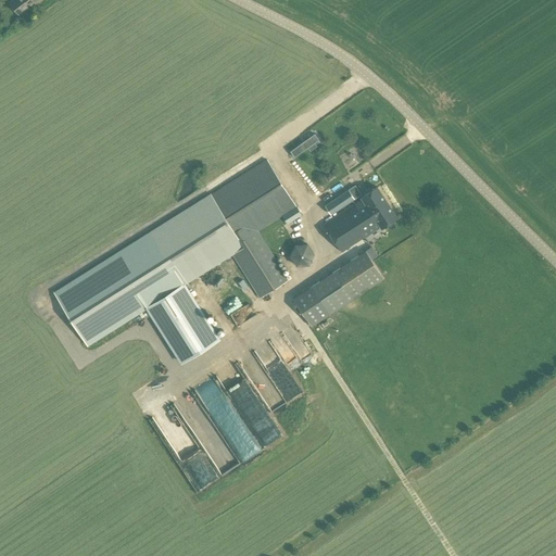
[(33,5),(40,0),(12,0),(10,2),(20,14),(32,4),(33,5)]
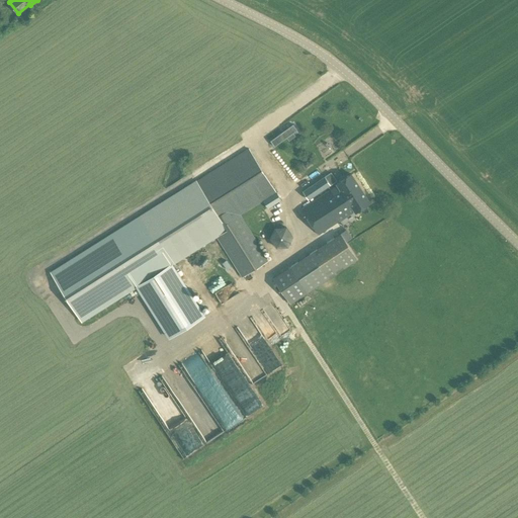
[(292,125),(270,142),(274,147),(286,139),(289,142),(295,137),(293,134),(296,131),(292,125)]
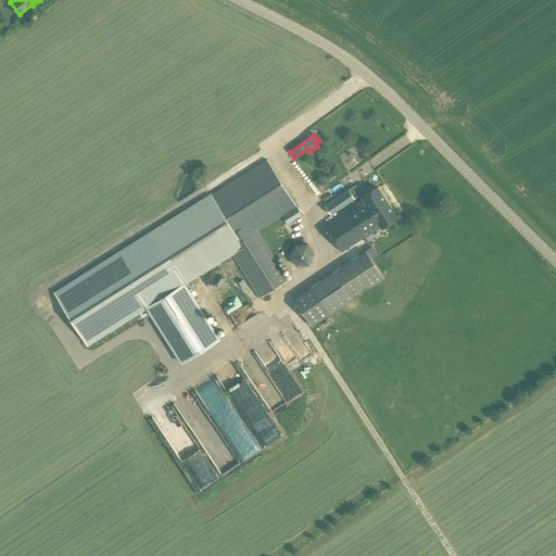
[(190,207),(151,232),(54,292),(58,298),(88,344),(146,307),(185,282),(232,254),(260,298),(289,279),(258,230),(281,215),(297,206),(266,160),(190,207)]
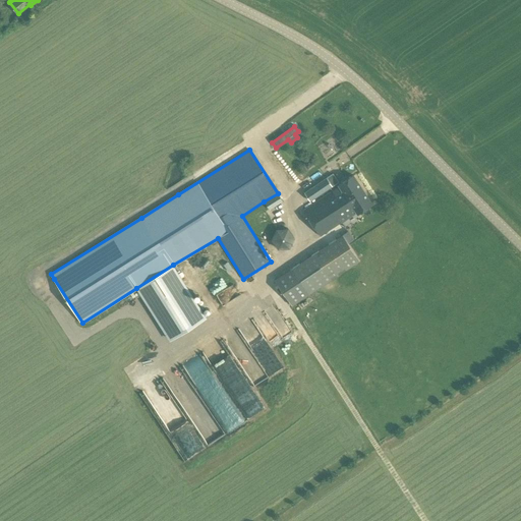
[(339,186),(303,210),(320,236),(356,213),(356,214),(372,204),(353,174),(338,184),(339,186)]
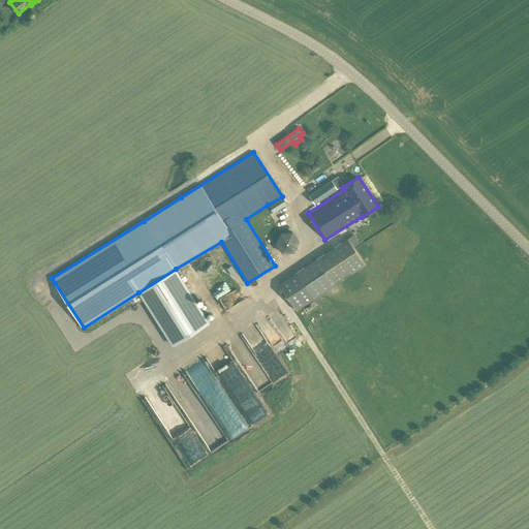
[(314,205),(337,189),(332,181),(309,195),(314,205)]
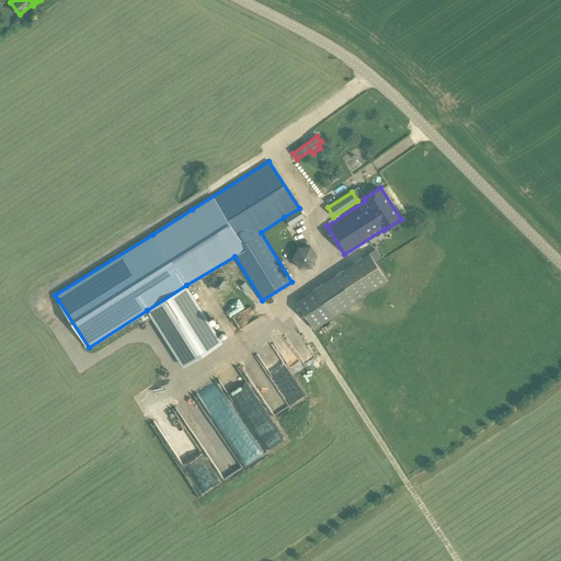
[(299,208),(284,217),(289,226),(304,216),(299,208)]
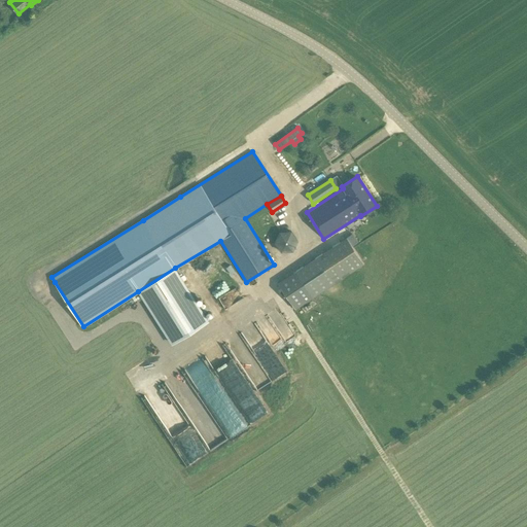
[(274,235),(280,252),(299,246),(292,229),(274,235)]
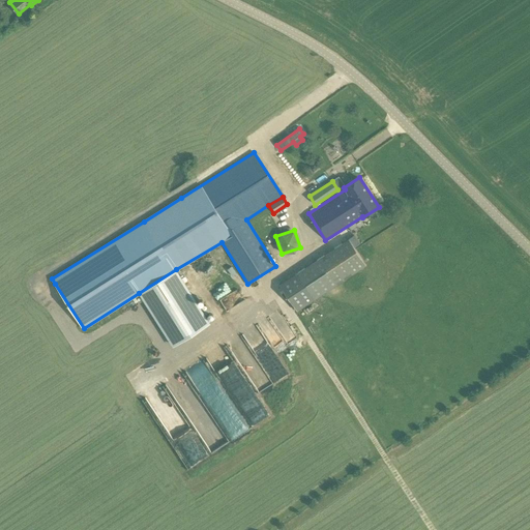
[(349,238),(280,285),(297,312),(366,265),(349,238)]
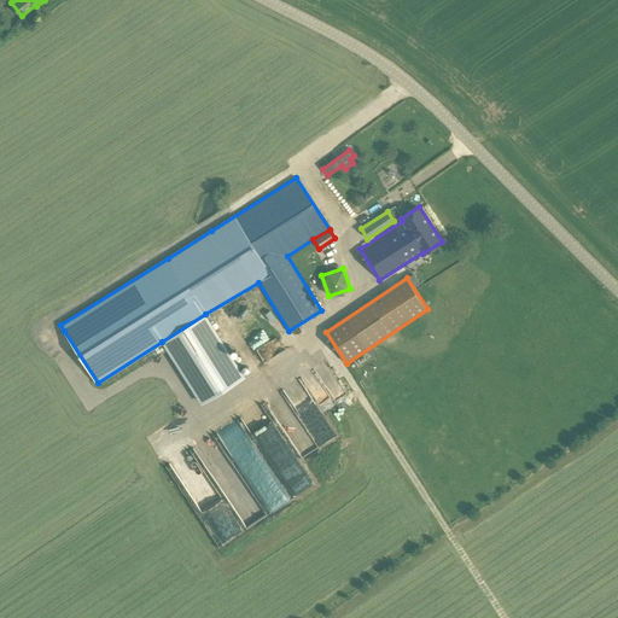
[(205,314),(162,342),(202,404),(245,377),(205,314)]
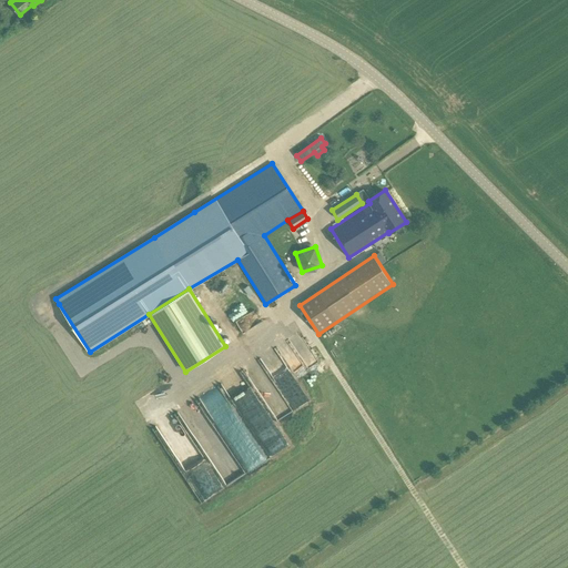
[(277,445),(281,443),(250,386),(237,393),(236,392),(233,394),(260,445),(273,437),(277,445)]
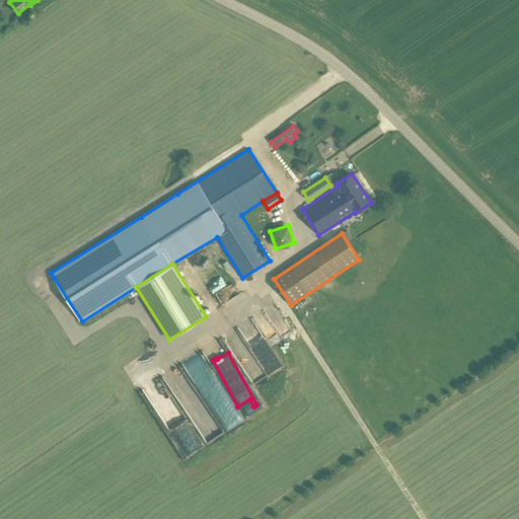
[(143,387),(183,456),(217,437),(202,412),(208,408),(195,385),(186,390),(172,369),(163,374),(192,423),(180,429),(153,381),(143,387)]
